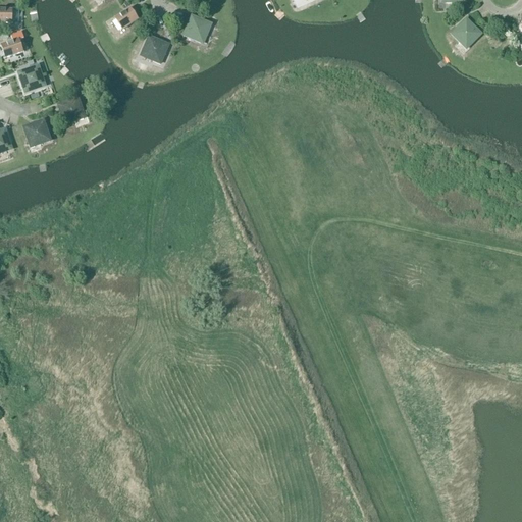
[(132,9),(113,21),(120,32),(139,19),(132,9)]
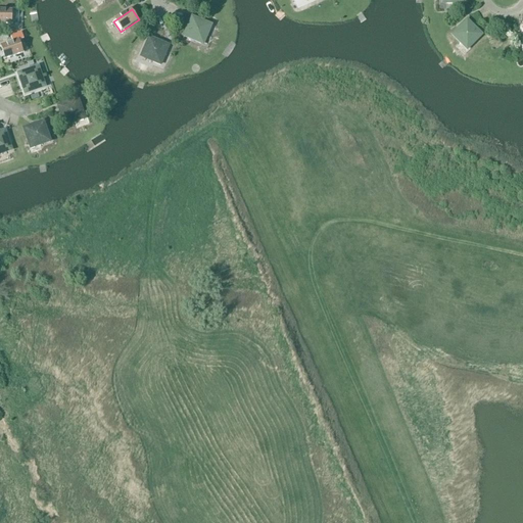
[(0,24),(13,25),(13,11),(0,10),(0,24)]
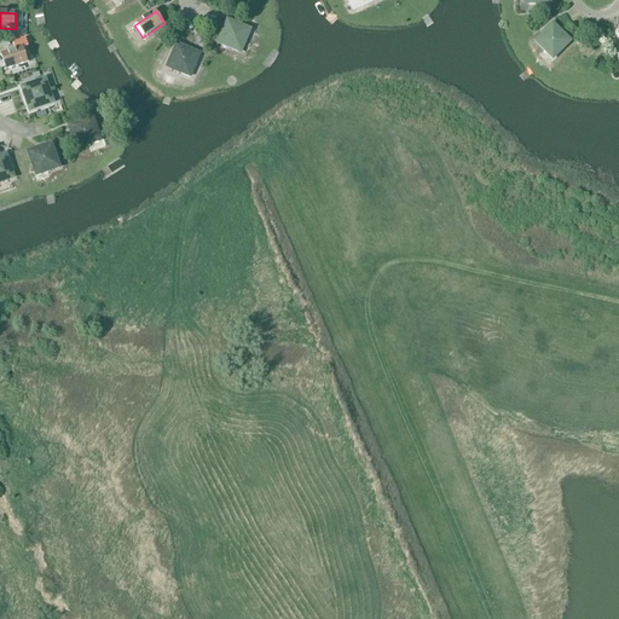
[(218,44),(241,53),(250,30),(227,21),(218,44)]
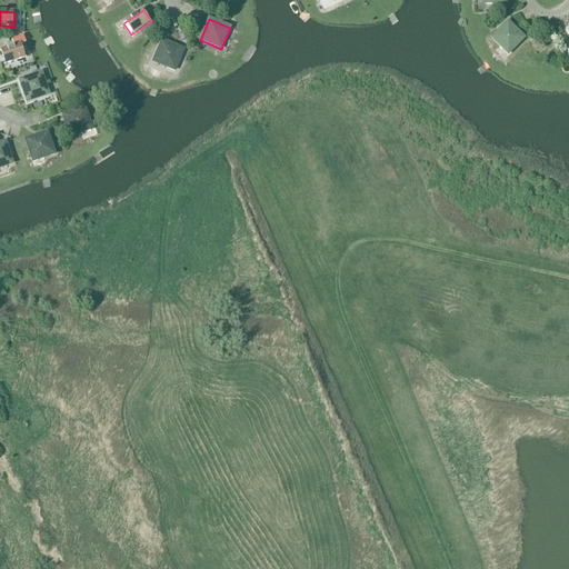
[(508,55),(523,38),(508,22),(491,38),(508,55)]
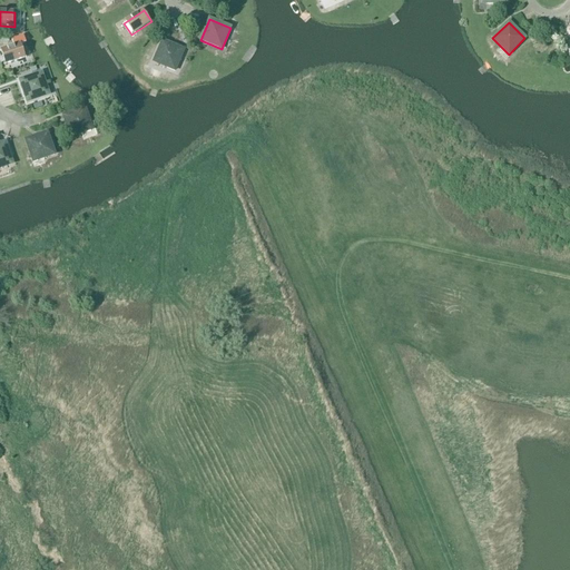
[(13,46),(0,50),(0,52),(3,65),(27,57),(22,43),(26,42),(23,36),(12,40),(13,46)]
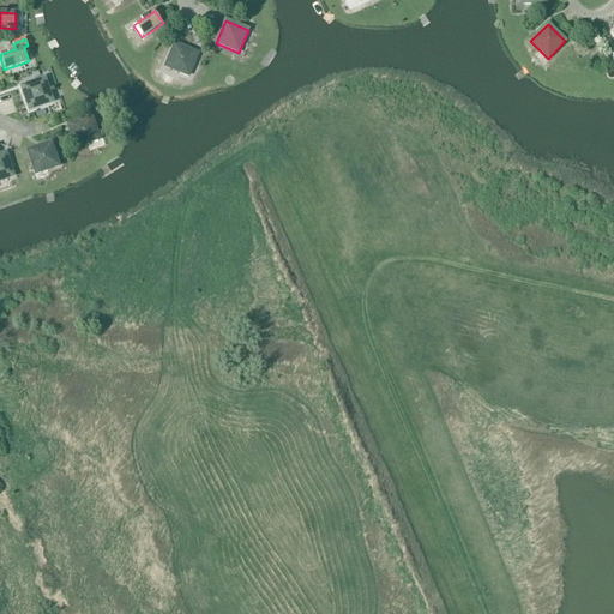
[(166,67),(188,77),(198,54),(175,44),(166,67)]
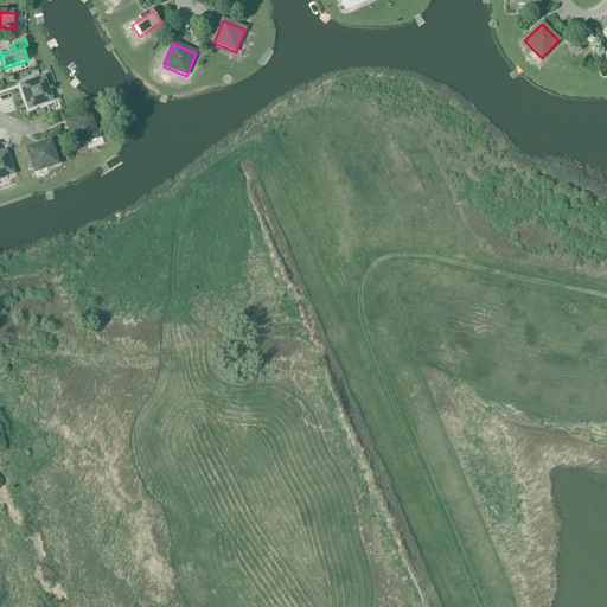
[(21,85),(30,109),(52,101),(44,78),(21,85)]
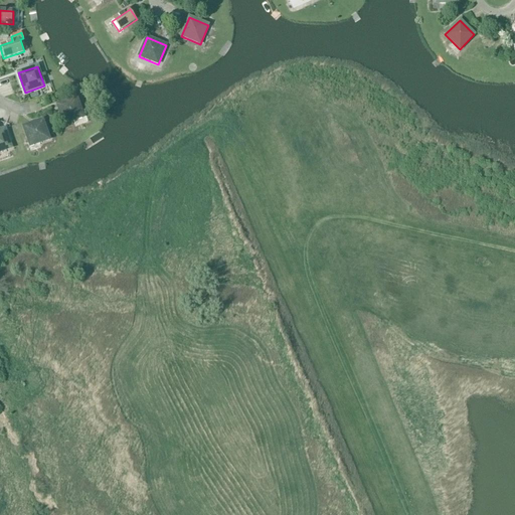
[(57,105),(63,124),(83,118),(76,98),(57,105)]
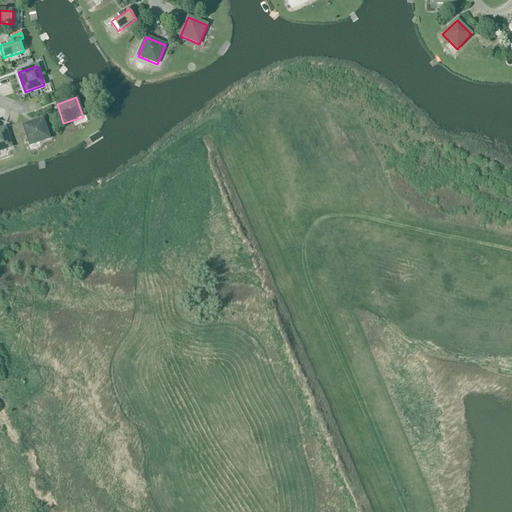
[(30,146),(49,139),(42,119),(23,126),(30,146)]
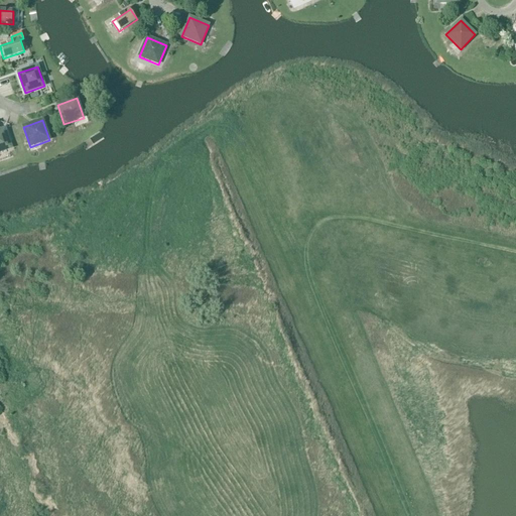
[(0,152),(11,148),(5,129),(0,130),(0,152)]
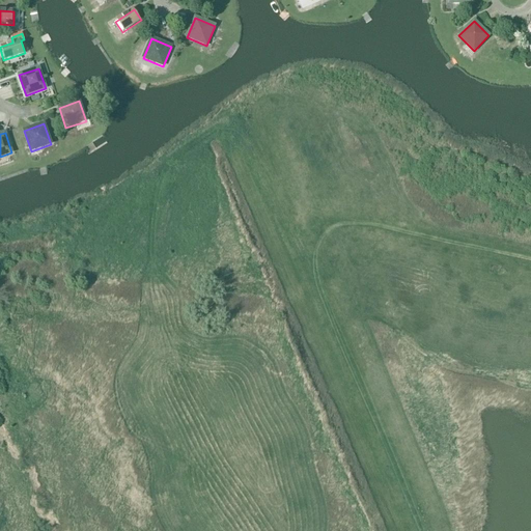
All buildings are outlined.
